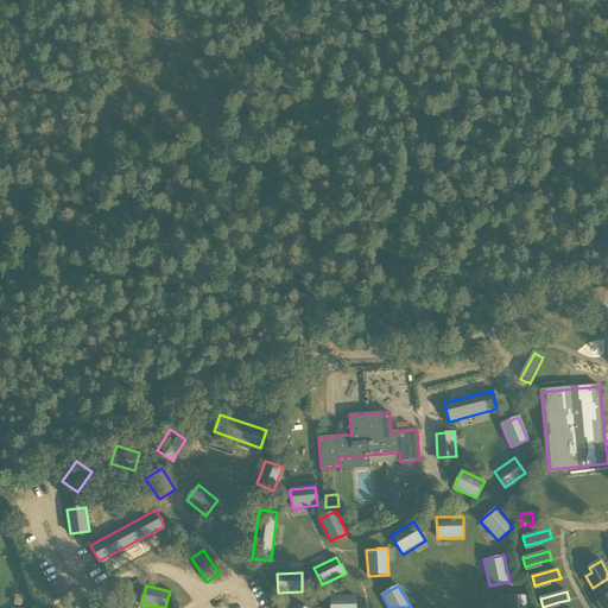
[(330,607),(356,607),(356,595),(330,595),(330,607)]
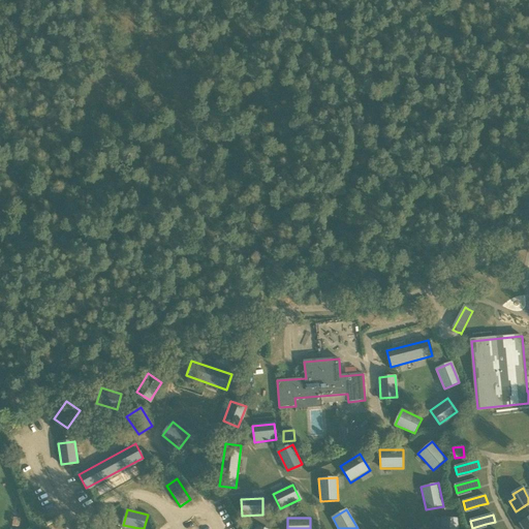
[(459,528),(460,519),(441,518),(440,528),(459,528)]
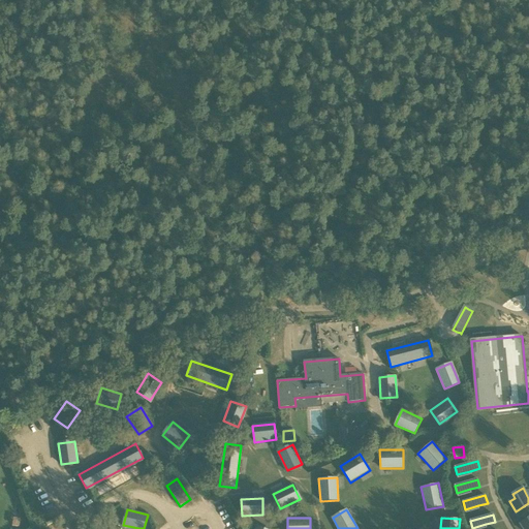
[(528,528),(528,518),(520,524),(523,528),(528,528)]
